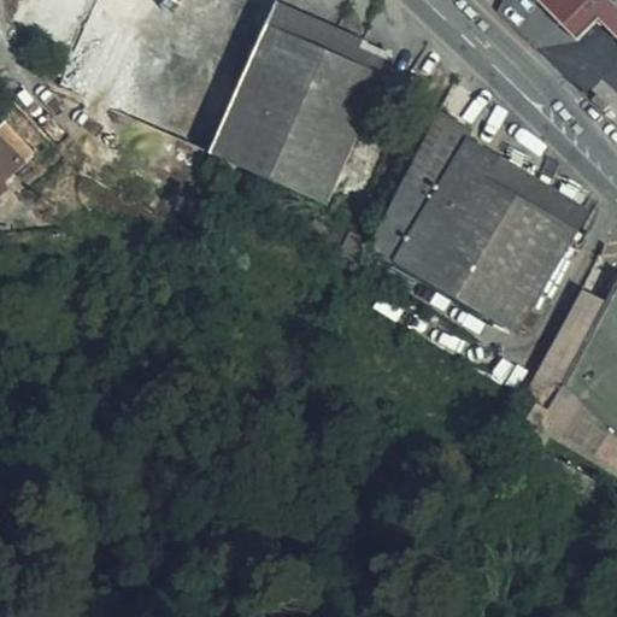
[(270,0),(0,0),(0,39),(18,62),(68,93),(204,150),(270,0)]
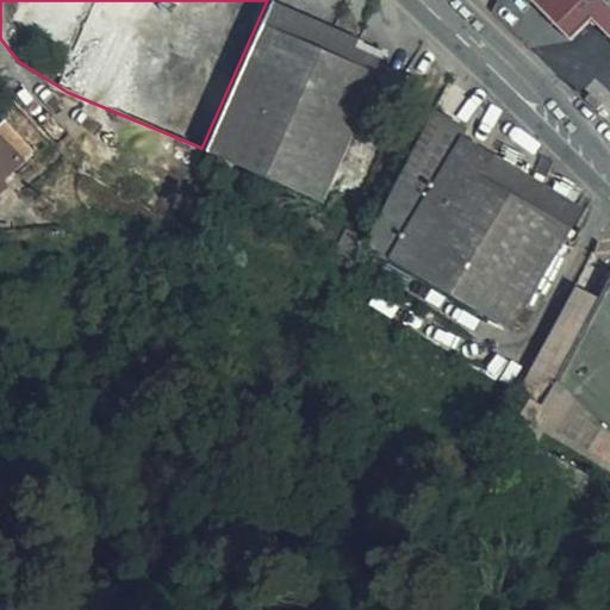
[(609,37),(609,0),(530,0),(572,42),(593,22),(609,37)]
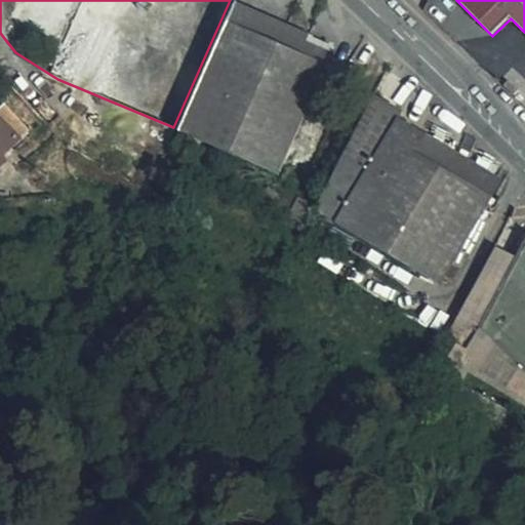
[(336,45),(279,19),(235,1),(227,21),(327,65),(329,61),(336,45)]
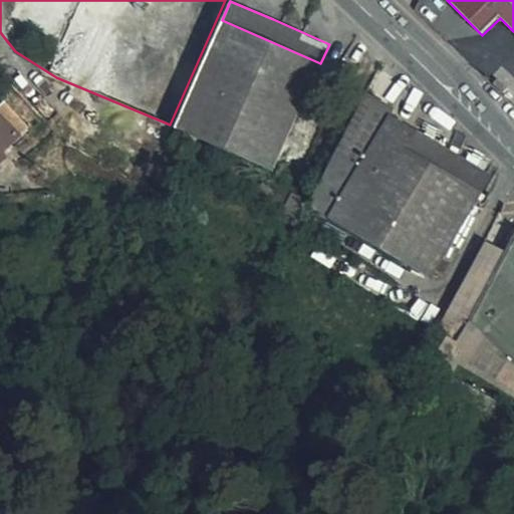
[(175,129),(190,136),(211,145),(273,171),(320,63),(222,20),(175,129)]
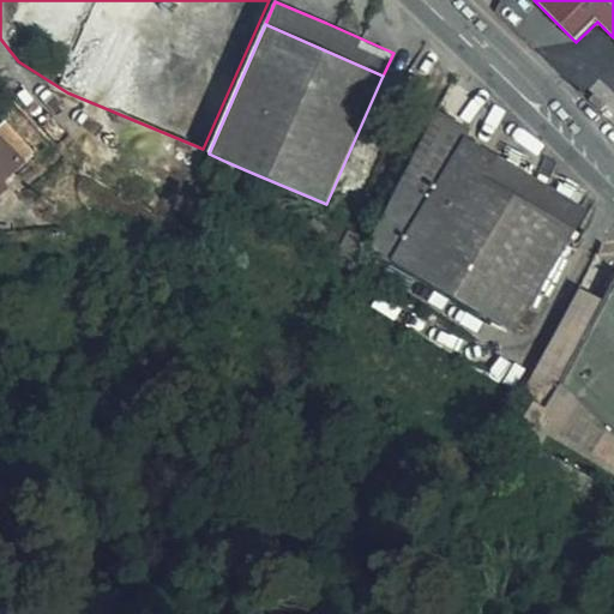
[(385,214),(368,248),(515,332),(576,229),(485,176),(495,156),(463,138),(470,131),(437,110),(385,214)]
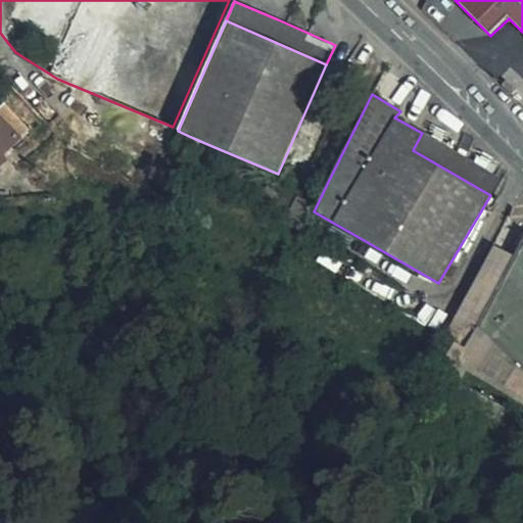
[(5,102),(0,106),(0,115),(21,138),(29,130),(5,102)]
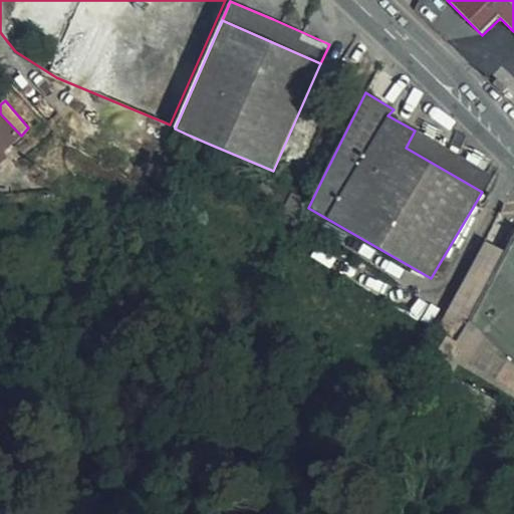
[(0,163),(5,159),(1,154),(21,136),(0,113),(0,163)]
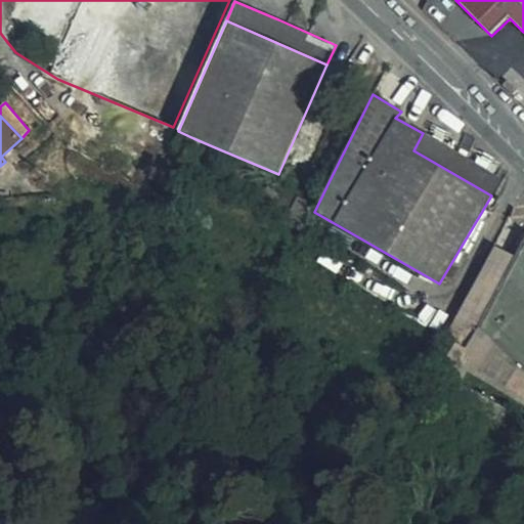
[(413,150),(491,195),(500,179),(423,133),(413,150)]
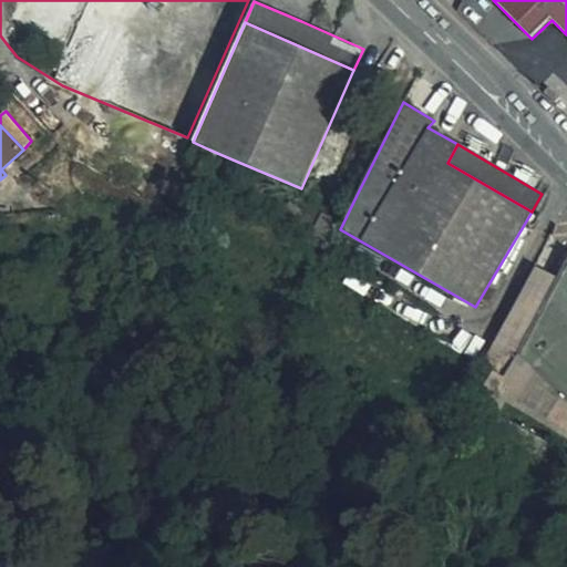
[(566,263),(559,279),(543,311),(521,357),(535,371),(566,402),(566,263)]
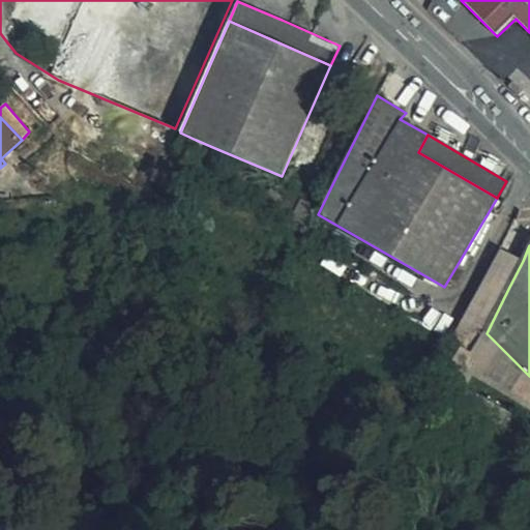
[(487,333),(507,291),(523,261),(501,249),(487,275),(463,322),(487,333)]
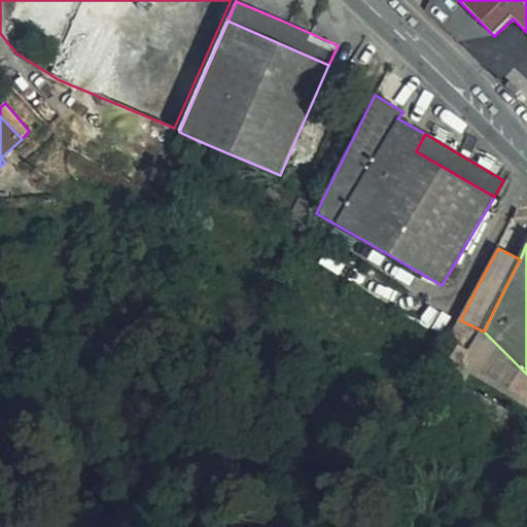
[(523,390),(526,386),(526,374),(497,345),(488,355),(523,390)]
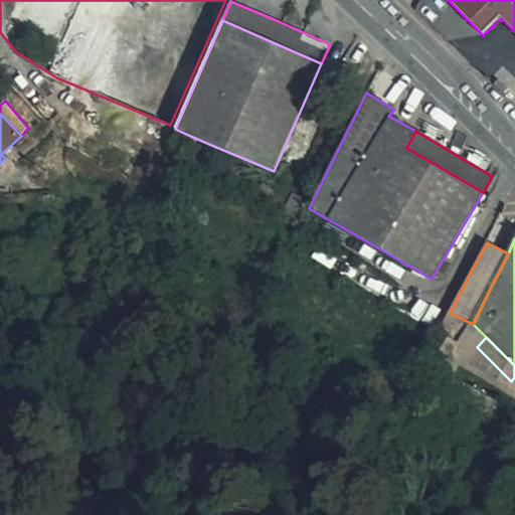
[(483,434),(489,423),(472,414),(466,423),(483,434)]
